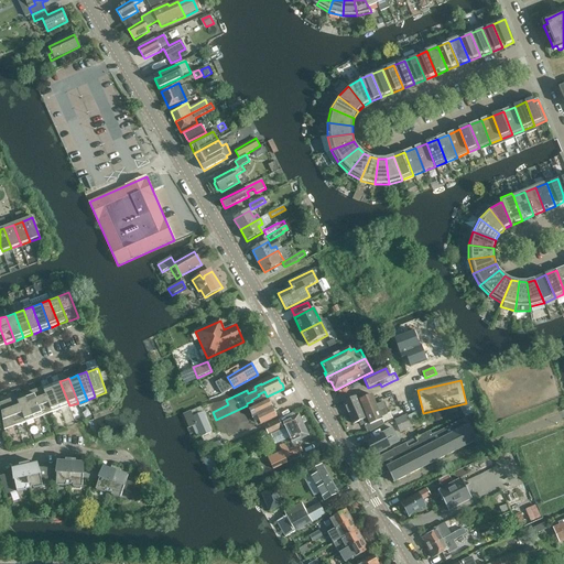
[(60,381),(54,383),(52,384),(61,409),(69,405),(60,381)]
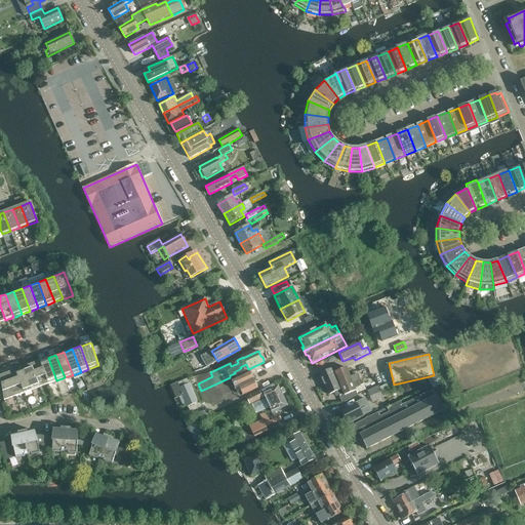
[(48,358),(46,359),(40,361),(48,384),(56,380),(48,358)]
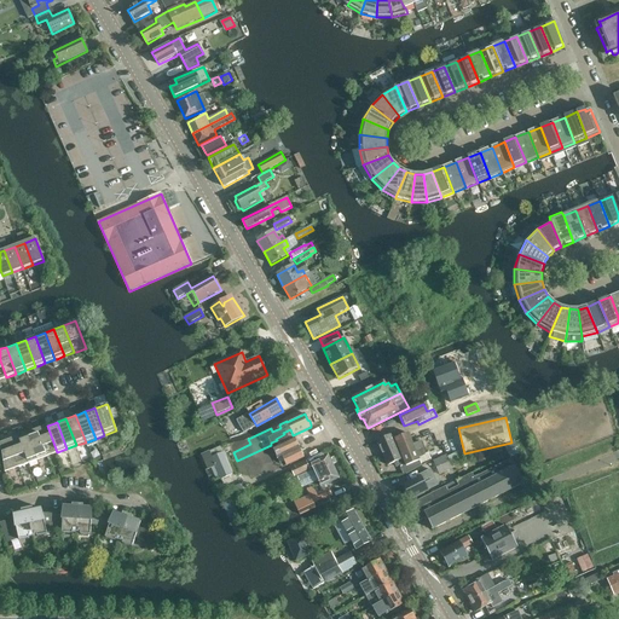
[(47,426),(40,429),(36,429),(47,457),(57,452),(47,426)]
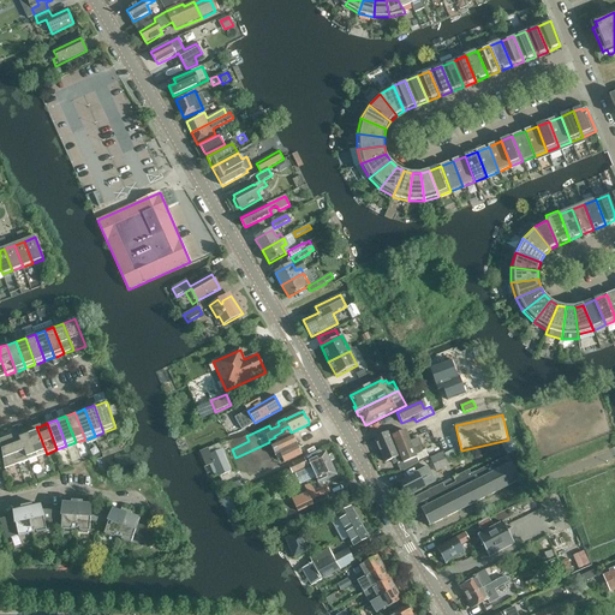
[(36,427),(35,428),(28,430),(37,458),(47,454),(36,427)]
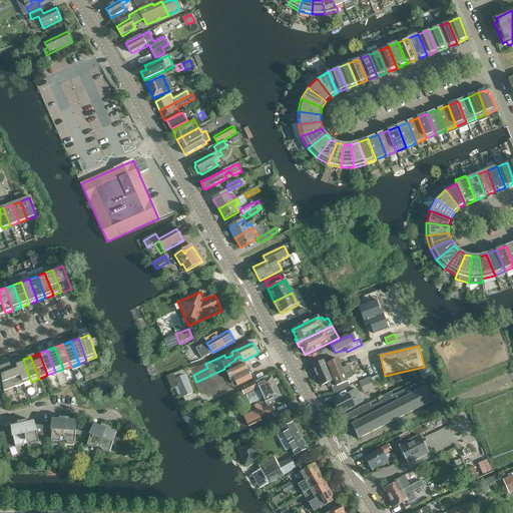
[(23,359),(17,361),(15,362),(23,384),(31,382),(23,359)]
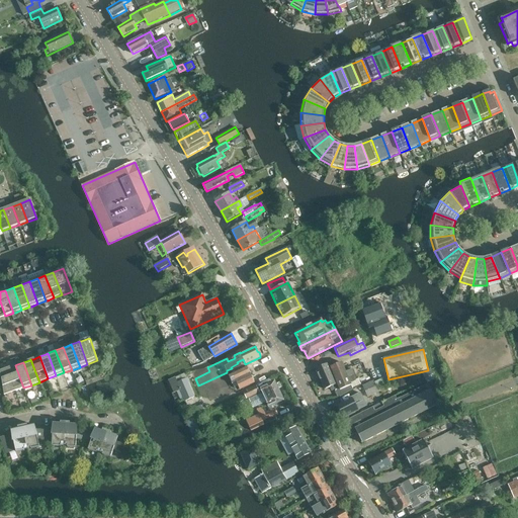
[(350,382),(347,375),(349,374),(348,371),(345,372),(341,363),(330,367),(342,396),(357,389),(354,381),(350,382)]
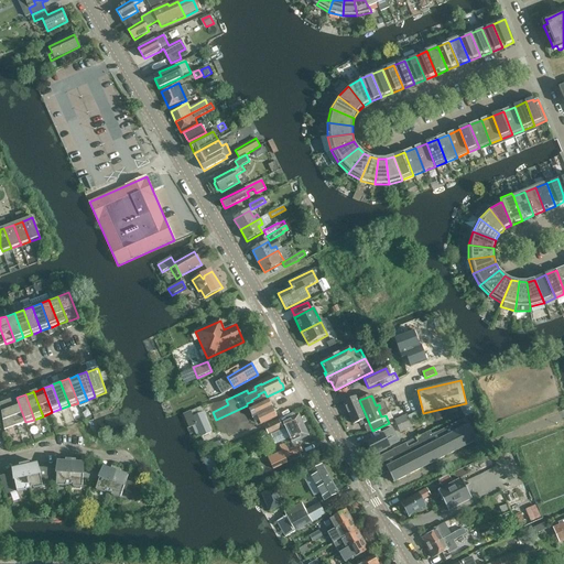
[(17,398),(14,399),(8,401),(17,425),(25,422),(17,398)]
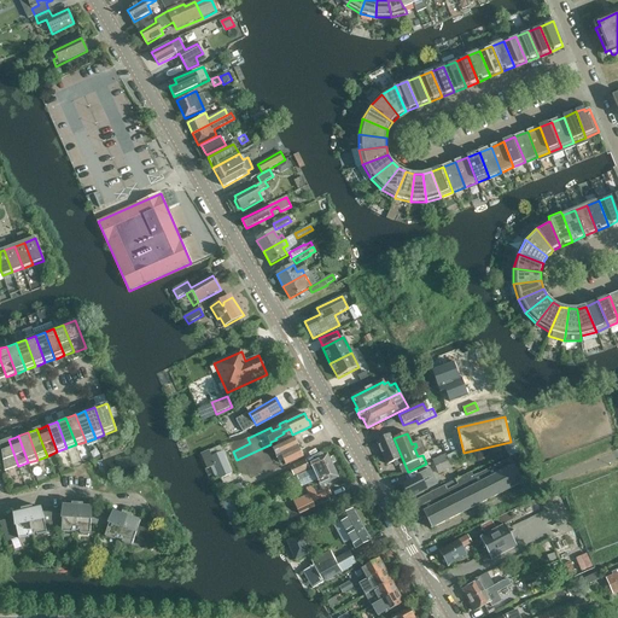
[(402,462),(390,436),(377,441),(388,465),(394,462),(395,465),(402,462)]
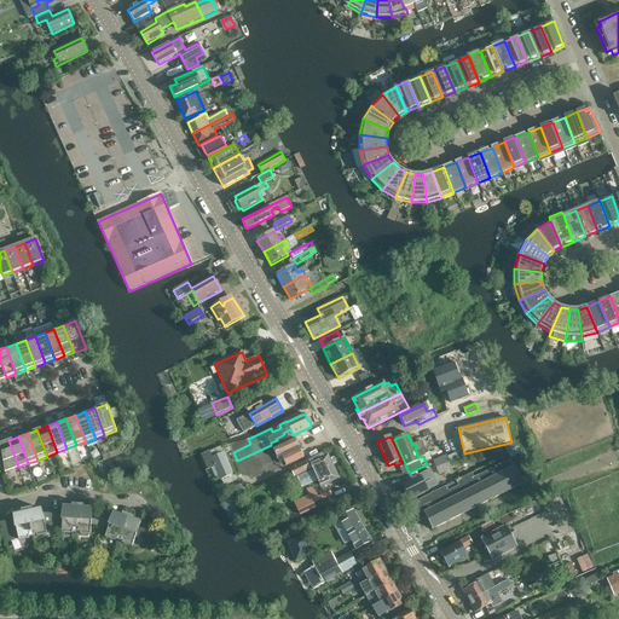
[(304,458),(295,438),(279,446),(277,440),(271,443),(271,445),(237,461),(239,464),(256,456),(265,475),(287,467),(304,458)]
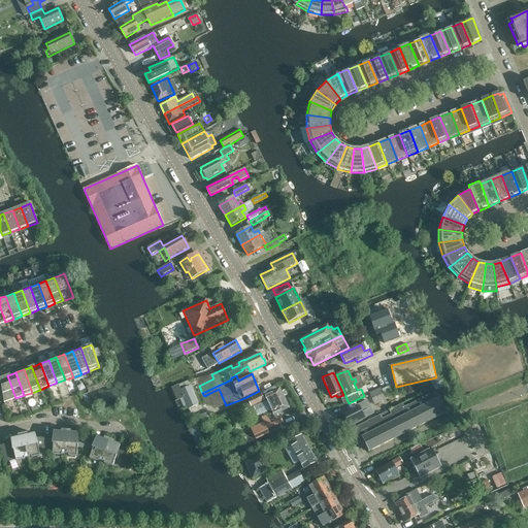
[(7,375),(1,377),(0,377),(0,383),(1,387),(4,403),(15,398),(7,375)]
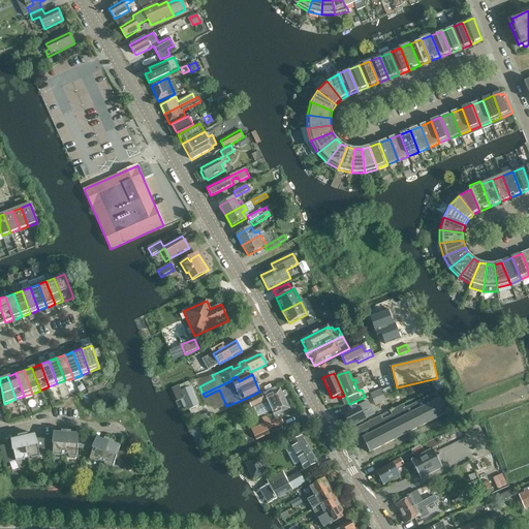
[(445,387),(440,377),(431,381),(436,393),(445,387)]
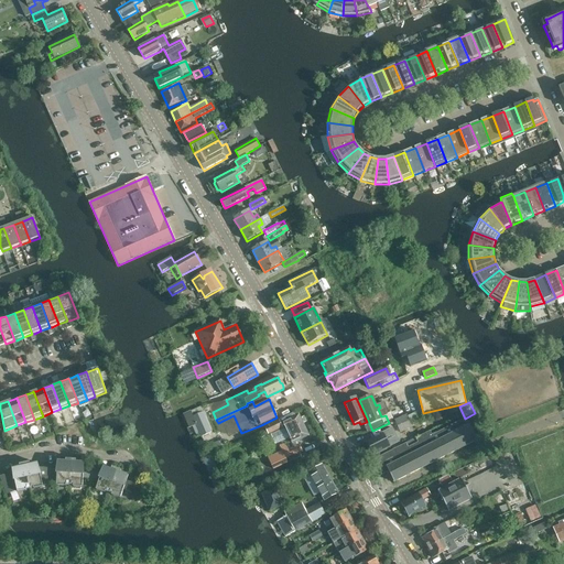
[(212,433),(203,413),(196,415),(194,411),(184,415),(190,427),(196,424),(202,437),(212,433)]
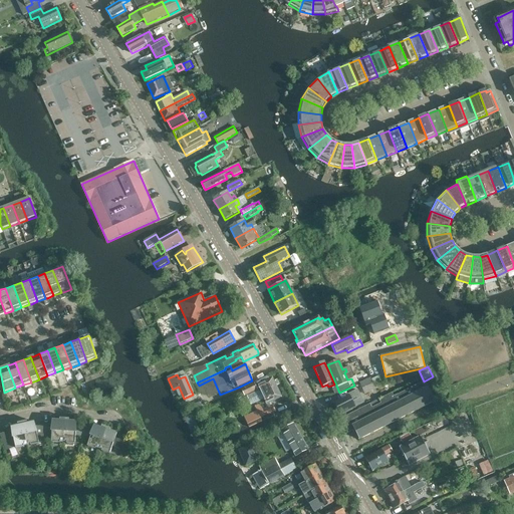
[(277,388),(272,377),(269,379),(267,376),(245,388),(246,390),(242,392),(245,396),(258,390),(258,392),(257,393),(258,395),(261,393),(262,395),(277,388)]
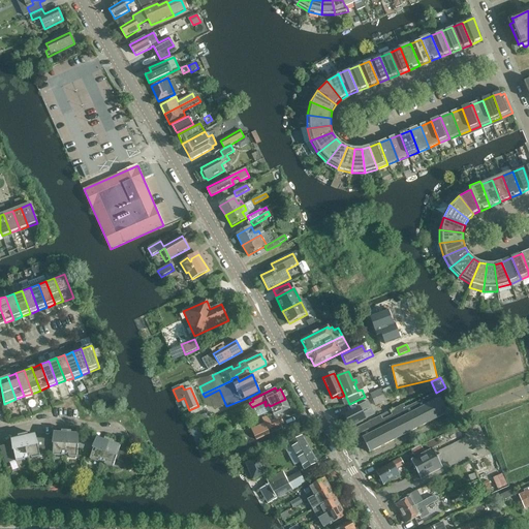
[(387,401),(385,396),(382,389),(370,394),(375,406),(387,401)]
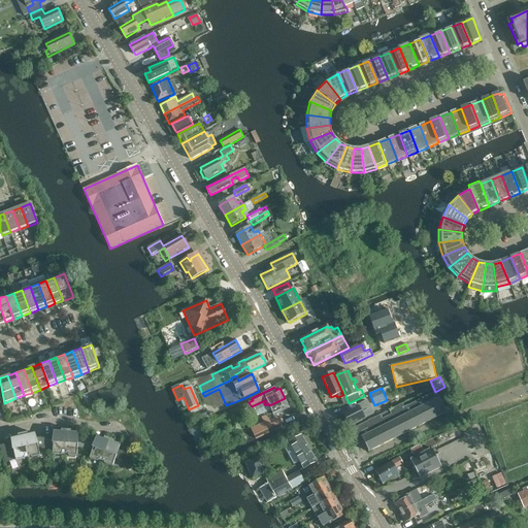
[(369,452),(447,413),(436,392),(404,407),(402,404),(390,410),(391,415),(383,419),(381,416),(350,431),(357,444),(364,441),(369,452)]
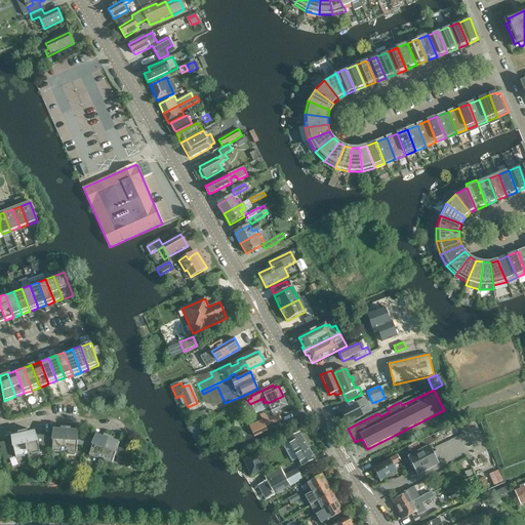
[(288,406),(283,396),(268,403),(268,404),(265,406),(266,409),(270,407),(272,413),(275,412),(288,406)]
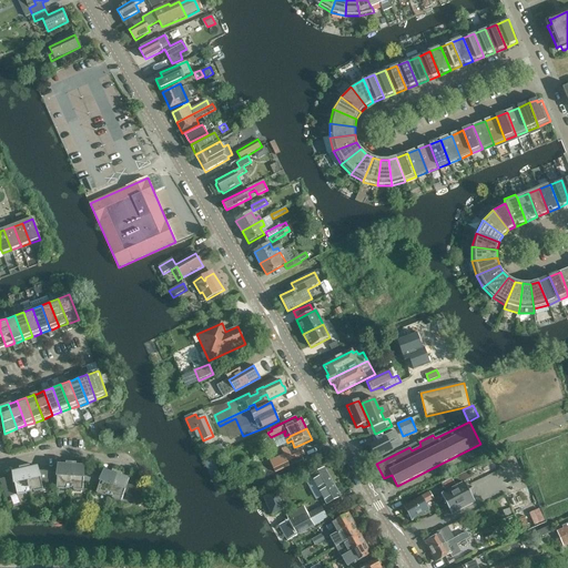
[(393,449),(389,443),(396,439),(393,433),(382,438),(382,439),(369,446),(376,458),(393,449)]
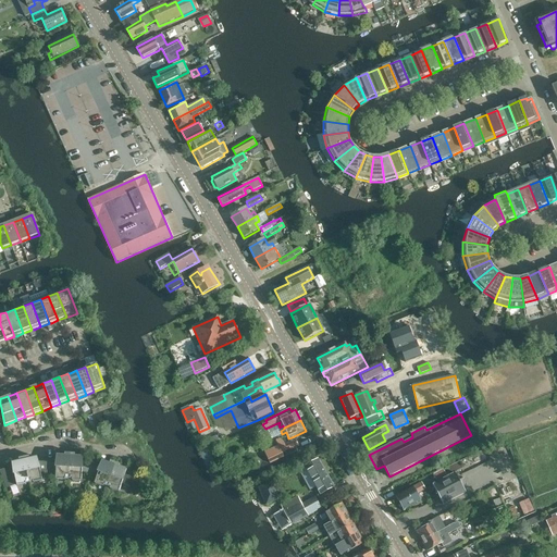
[(282,434),(281,431),(284,429),(284,428),(283,425),(280,428),(279,425),(268,430),(272,438),(282,434)]
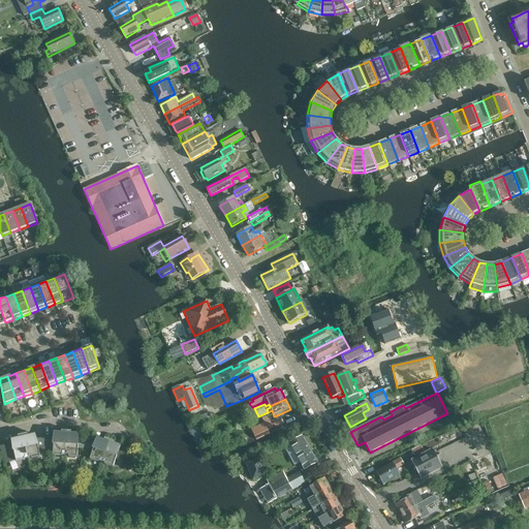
[(281,425),(284,424),(281,417),(279,418),(277,415),(274,416),(269,418),(268,416),(262,418),(265,423),(260,424),(265,433),(269,431),(270,434),(283,428),(281,425)]
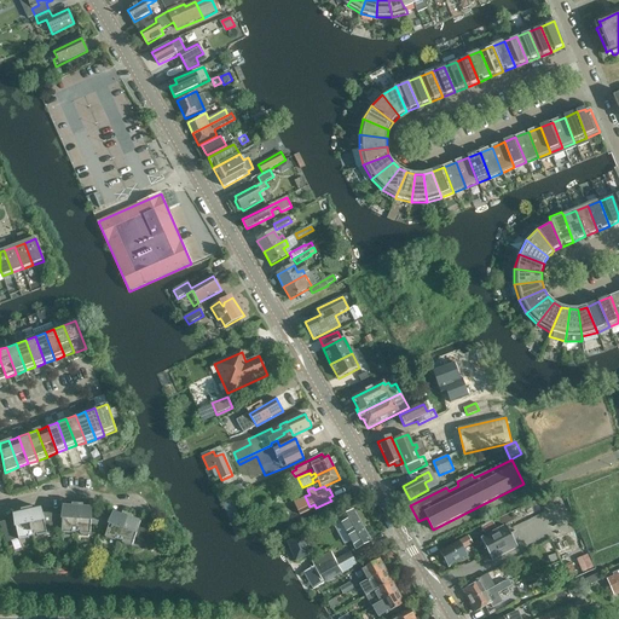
[(224,502),(230,519),(238,515),(232,498),(224,502)]
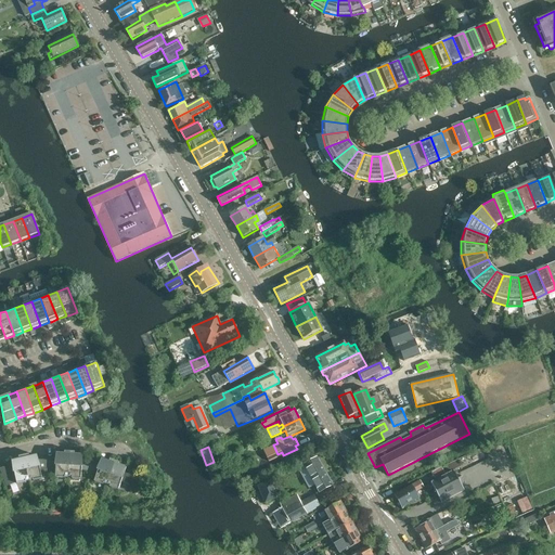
[(68,478),(69,453),(65,453),(65,455),(56,455),(56,460),(53,460),(53,457),(47,459),(48,469),(56,469),(55,478),(56,478),(64,479),(65,479),(65,478),(68,478)]
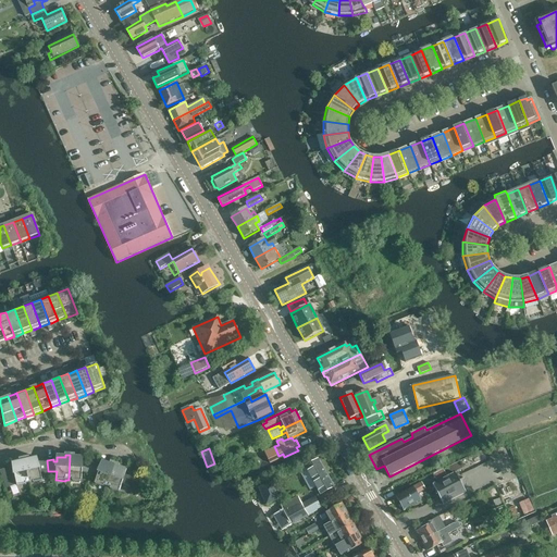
[(90,473),(91,462),(86,461),(86,463),(83,462),(83,458),(75,457),(75,456),(75,455),(70,455),(69,480),(72,480),(72,481),(73,481),(82,481),(82,472),(90,473)]
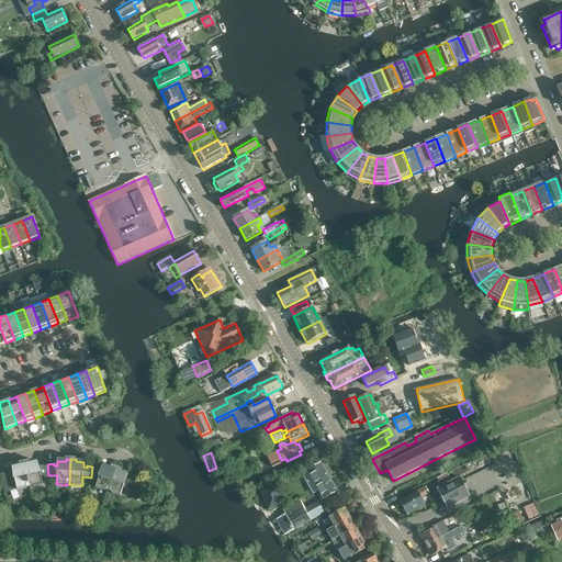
[(48,475),(47,464),(42,464),(42,467),(38,467),(37,462),(30,464),(30,462),(30,461),(29,461),(24,462),(30,487),(33,486),(33,487),(34,487),(43,485),(41,476),(48,475)]
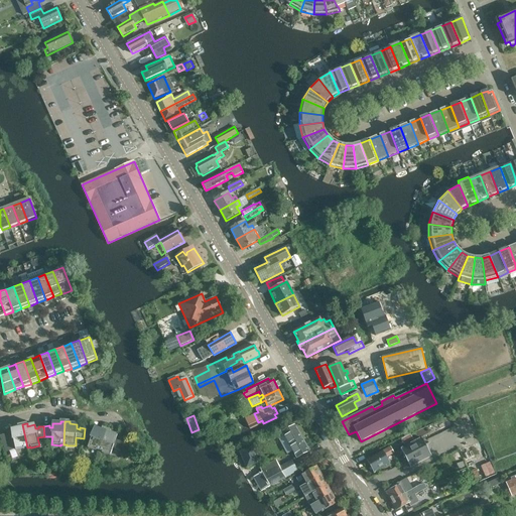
[(27,447),(22,424),(18,425),(18,426),(18,428),(11,429),(13,438),(11,439),(9,433),(3,435),(7,445),(14,442),(15,449),(16,450),(24,448),(24,447),(27,447)]
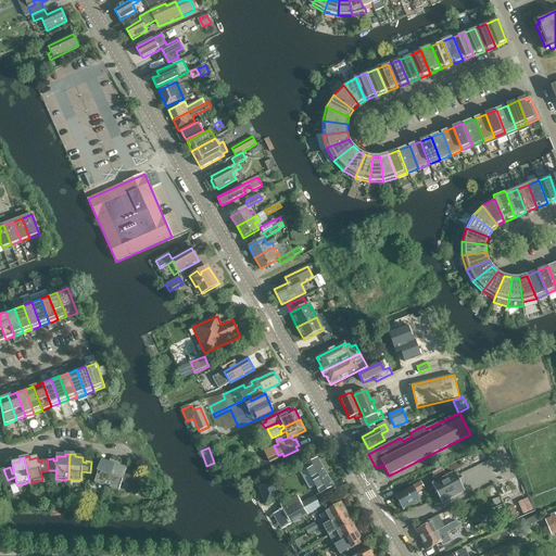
[(106,487),(115,463),(111,462),(110,464),(102,460),(101,466),(98,465),(98,463),(91,462),(90,472),(98,475),(95,483),(103,487),(104,485),(106,487)]
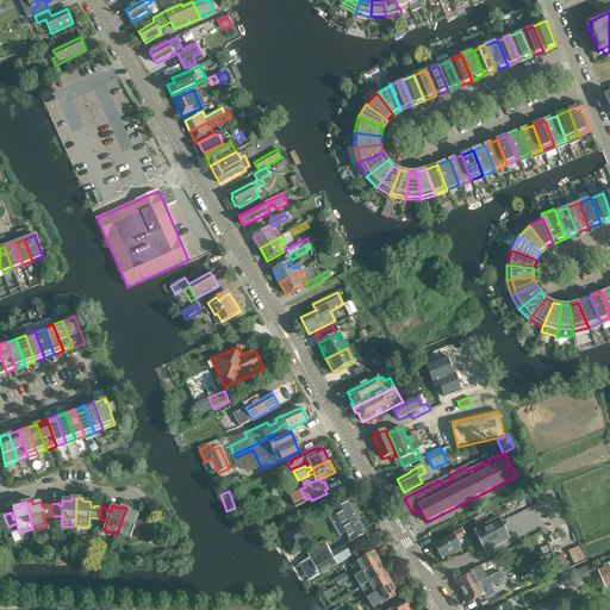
[(136,526),(138,515),(131,512),(131,510),(126,508),(117,534),(120,535),(120,536),(130,540),(130,539),(134,530),(142,534),(148,523),(141,520),(138,527),(136,526)]
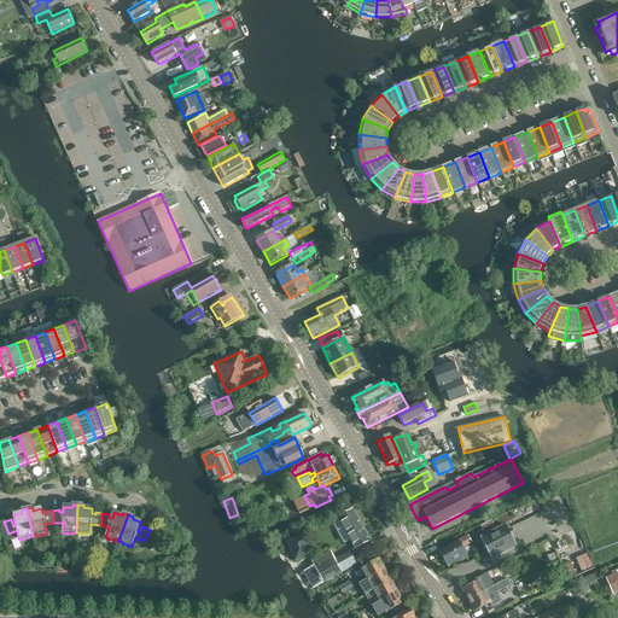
[(371,541),(359,520),(344,528),(349,536),(350,540),(355,548),(371,541)]
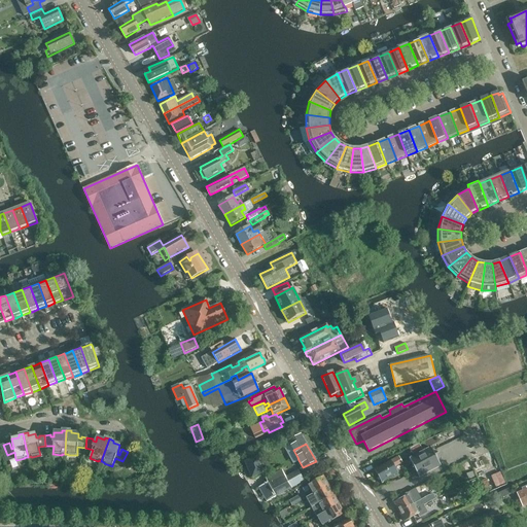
[(411,449),(414,456),(424,451),(420,444),(411,449)]
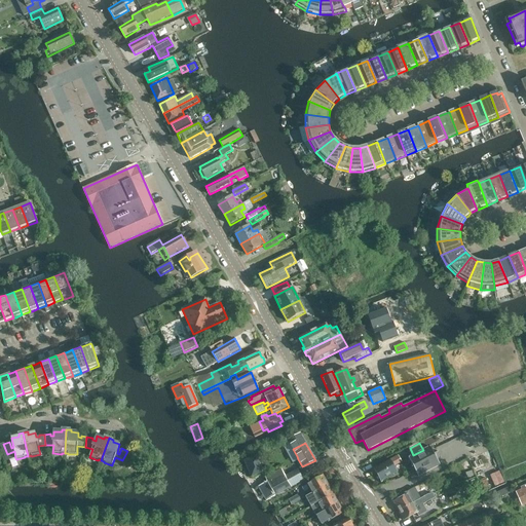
[(431,450),(429,447),(423,450),(413,455),(408,458),(418,477),(440,465),(431,450)]
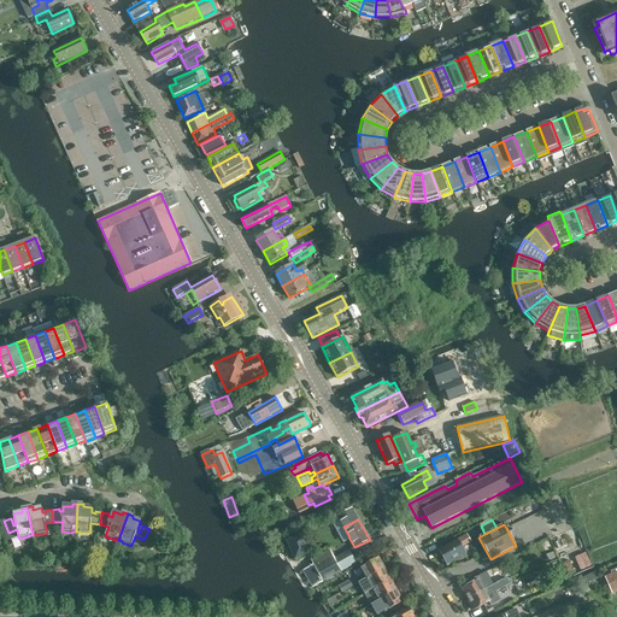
[(465,554),(462,548),(471,542),(468,535),(458,541),(440,551),(444,557),(444,559),(445,562),(446,563),(447,564),(451,562),(465,554)]
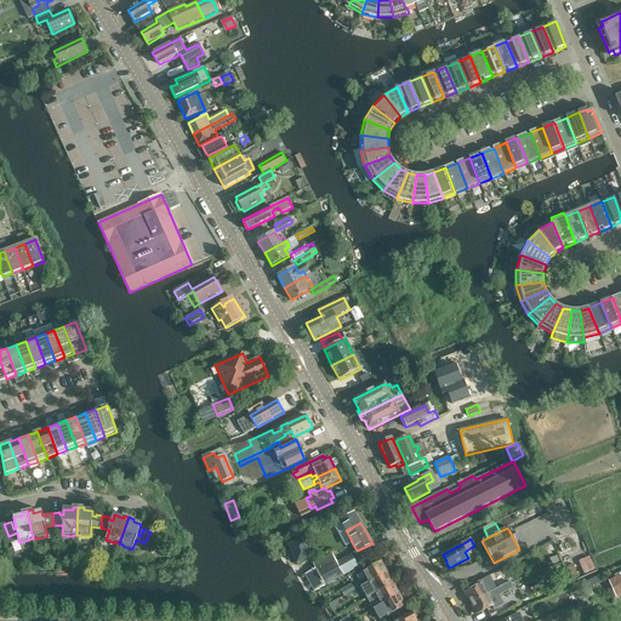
[(311,557),(303,540),(289,546),(297,564),(311,557)]
